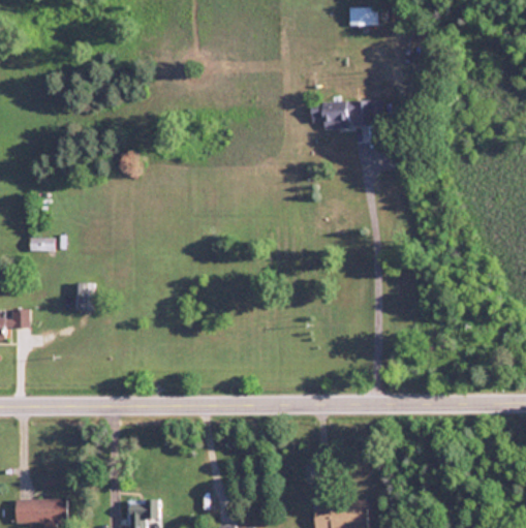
[(376,25),(376,6),(350,6),(350,25),(376,25)]
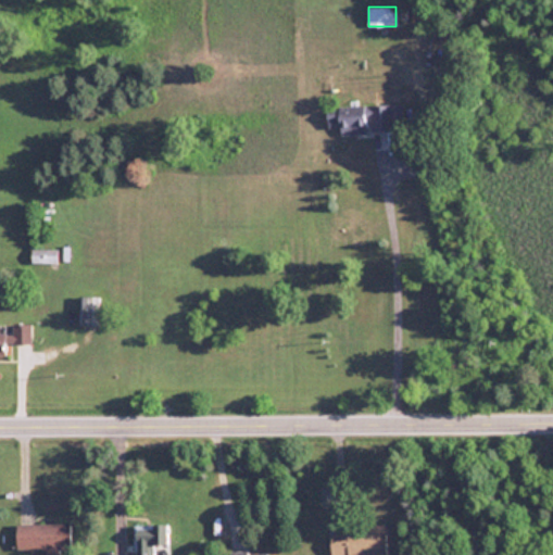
[(394,131),(393,104),(326,108),(327,127),(340,126),(340,134),(394,131)]
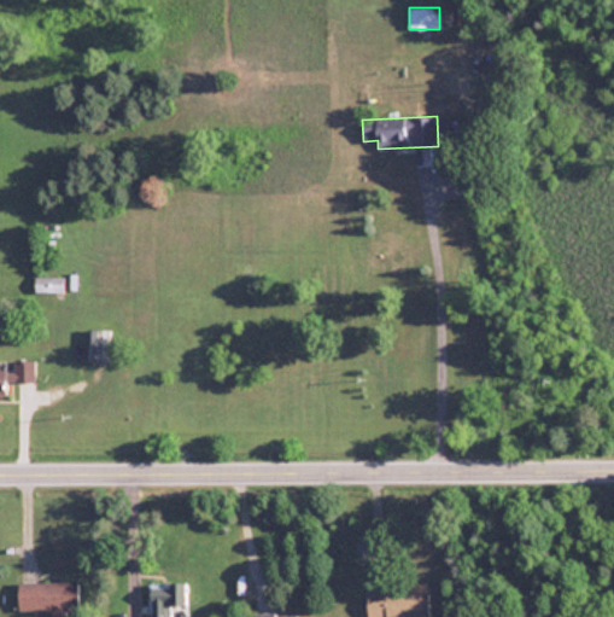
[(64,294),(64,278),(34,278),(34,294),(64,294)]
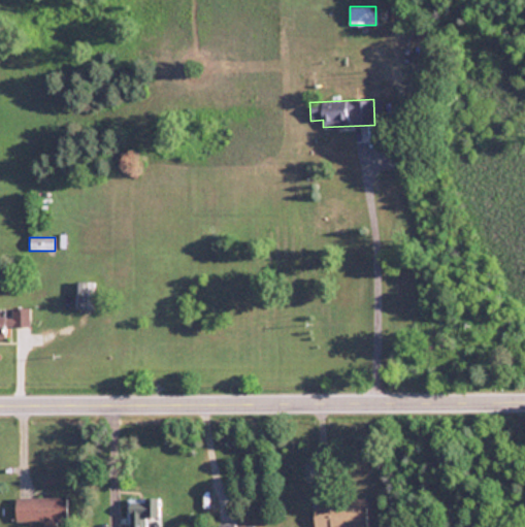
[(74,309),(93,309),(93,282),(74,282),(74,309)]
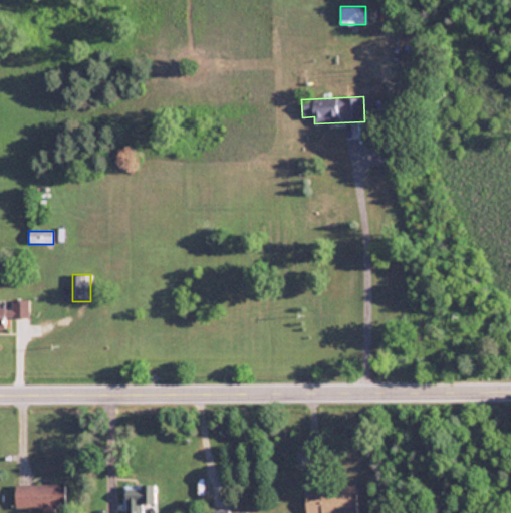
[(0,330),(7,330),(7,318),(29,318),(29,301),(10,301),(10,308),(0,308),(0,330)]
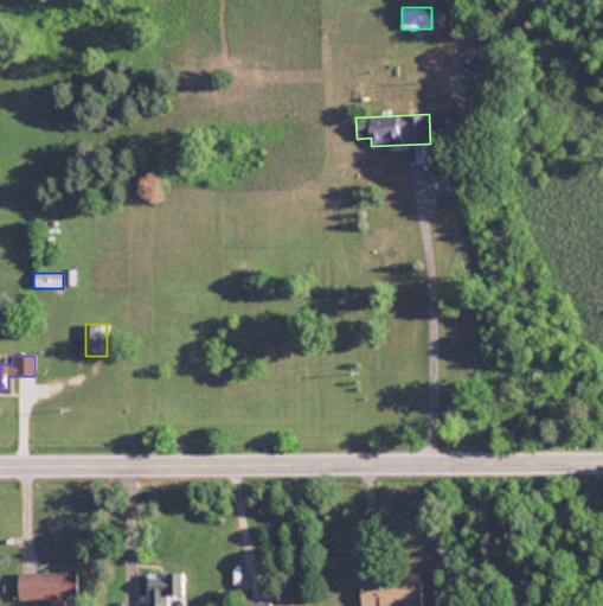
[(51,600),(51,605),(65,605),(65,600),(78,600),(78,573),(20,573),(20,600),(51,600)]
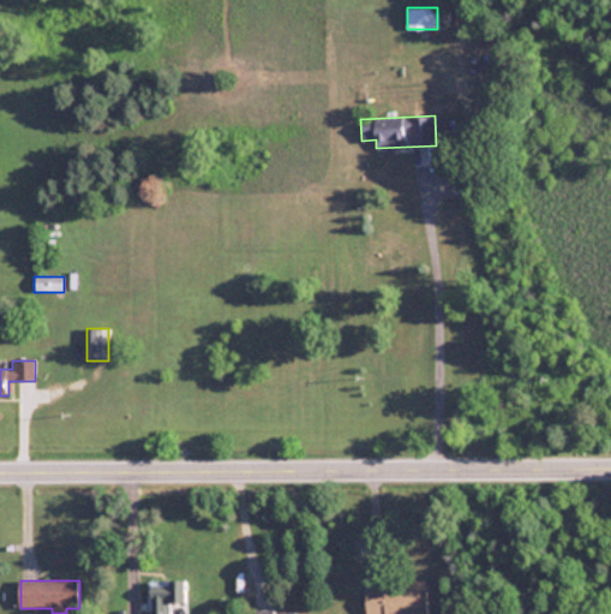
[(171,613),(171,602),(189,602),(189,580),(151,580),(151,613),(171,613)]
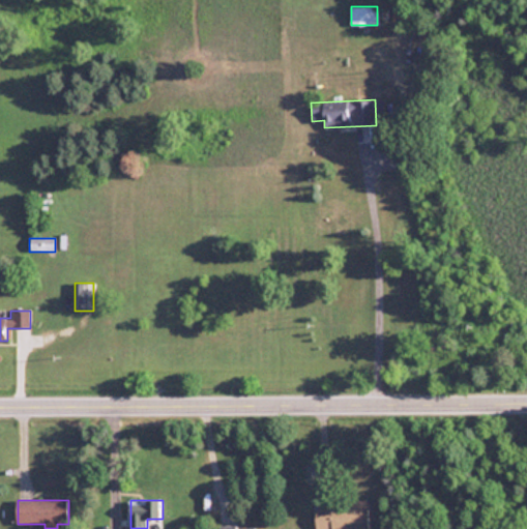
[(369,528),(369,501),(352,501),(352,509),(315,509),(315,528),(369,528)]
